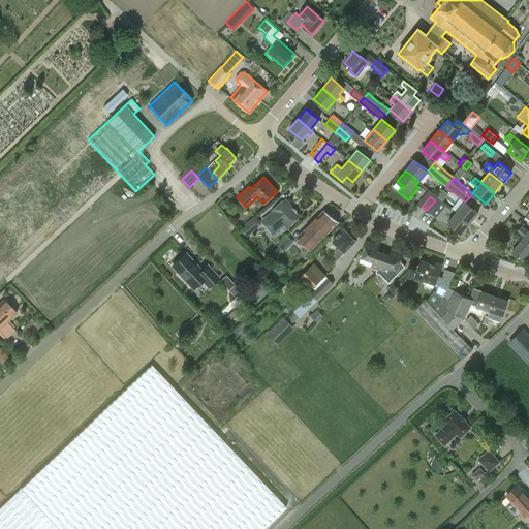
[(435,200),(427,210),(431,214),(439,204),(435,200)]
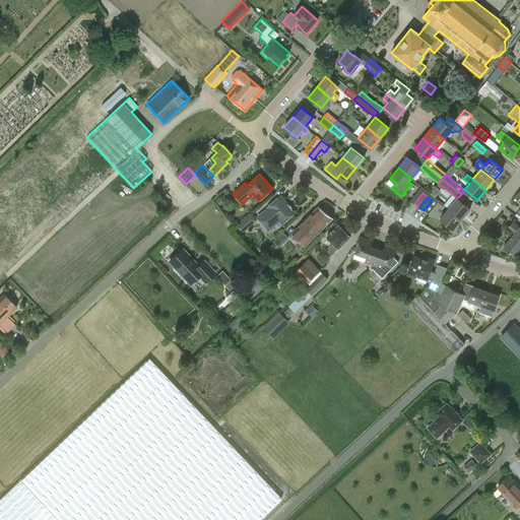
[(293,212),(290,210),(291,210),(291,209),(291,208),(291,207),(291,206),(290,206),(290,205),(289,204),(288,204),(287,204),(286,203),(286,204),(285,204),(279,198),(268,207),(269,208),(259,217),(268,229),(279,219),(281,222),(293,212)]
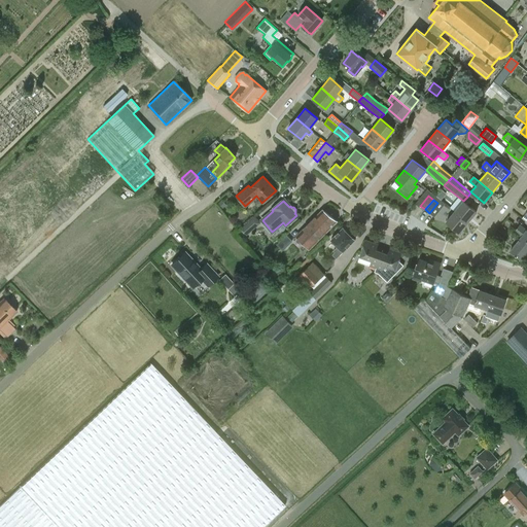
[(463,201),(455,211),(467,222),(477,212),(463,201)]
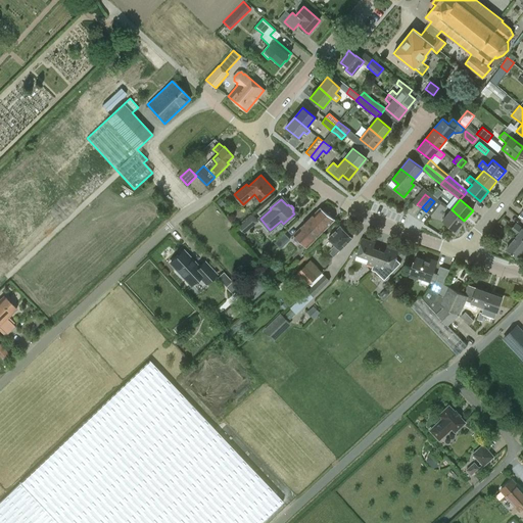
[(320,207),(294,234),(307,247),(333,221),(320,207)]
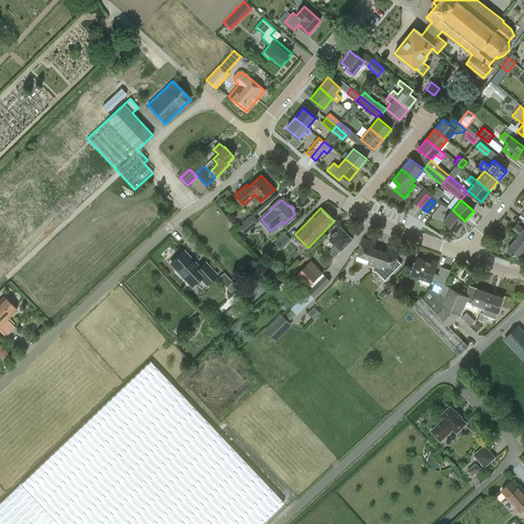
[(456,230),(465,221),(452,210),(443,220),(456,230)]
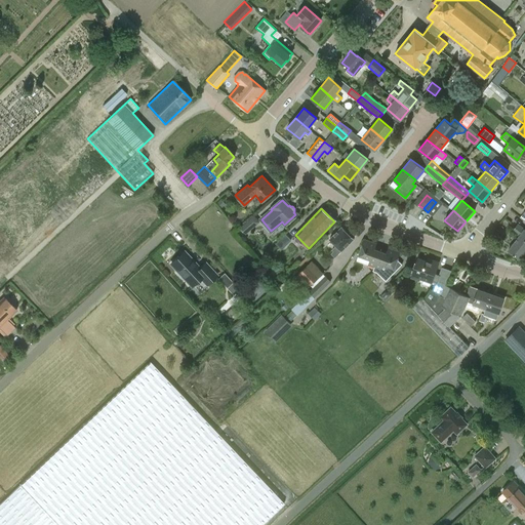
[(245,233),(258,221),(253,215),(240,227),(245,233)]
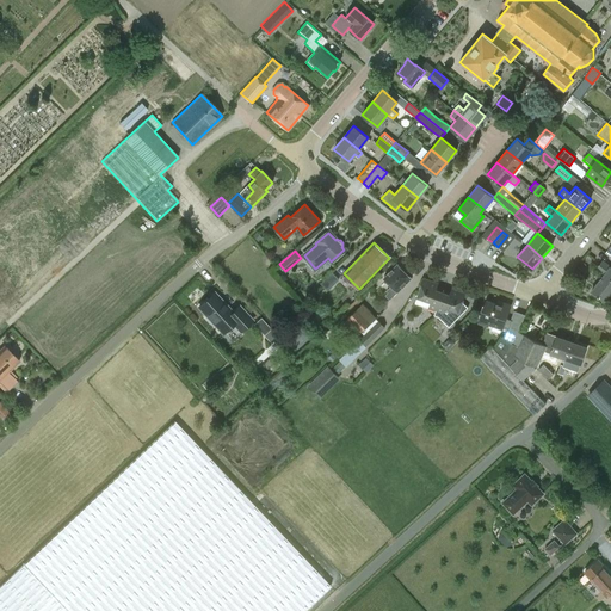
[(610,292),(610,265),(610,266),(602,260),(596,269),(604,275),(591,291),(604,302),(610,292)]
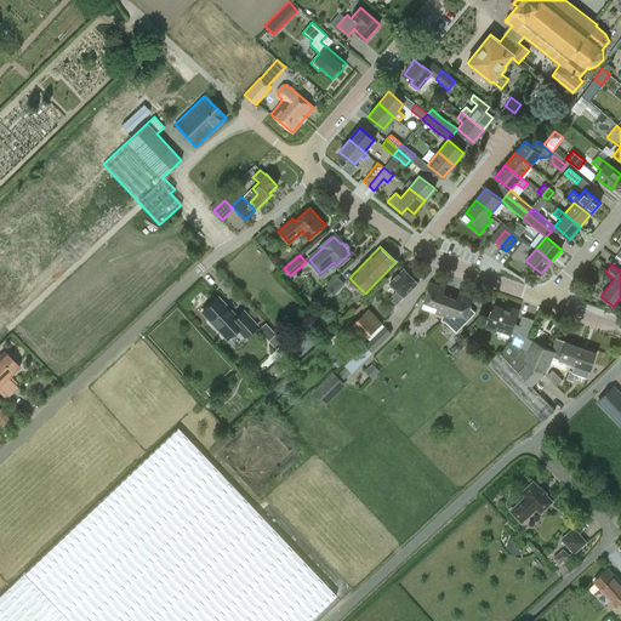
[(396,303),(417,283),(415,280),(416,278),(412,275),(411,275),(404,268),(391,283),(398,290),(393,295),(394,297),(392,300),(396,303)]
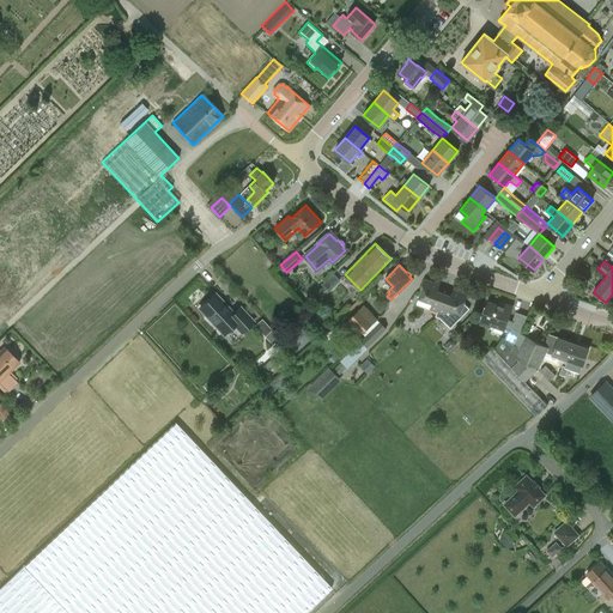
[(340,280),(333,273),(322,285),(328,291),(340,280)]
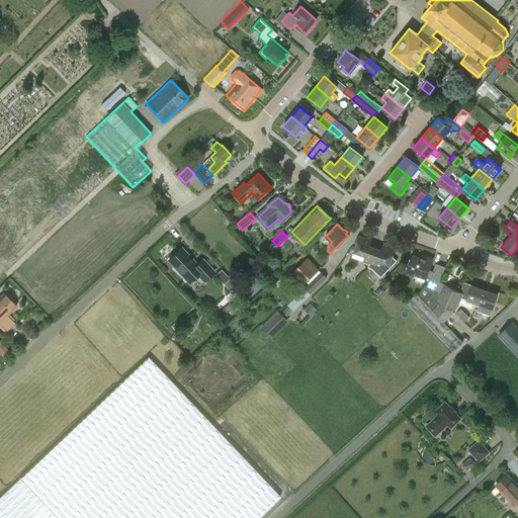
[(352,257),(369,264),(375,248),(369,246),(371,241),(359,237),(352,257)]
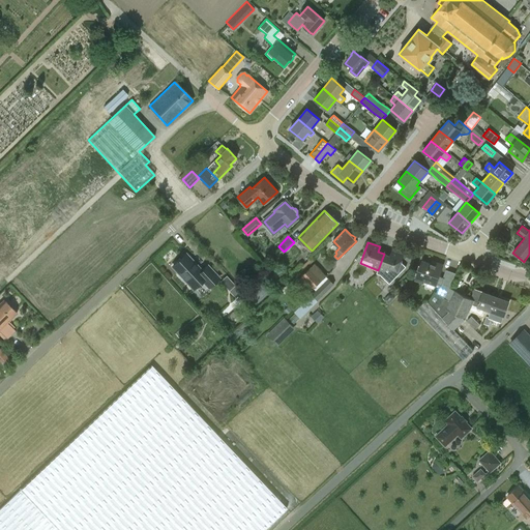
[(389,256),(384,254),(378,270),(377,273),(380,274),(389,284),(406,267),(402,262),(404,255),(391,251),(389,256)]
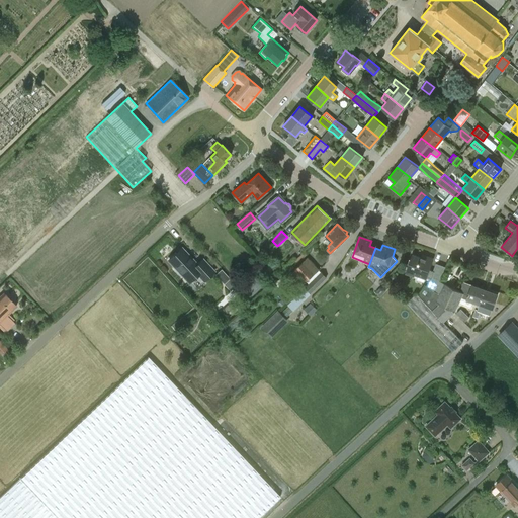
[(197,276),(202,282),(213,272),(202,260),(197,264),(194,261),(193,262),(181,249),(168,260),(189,283),(197,276)]
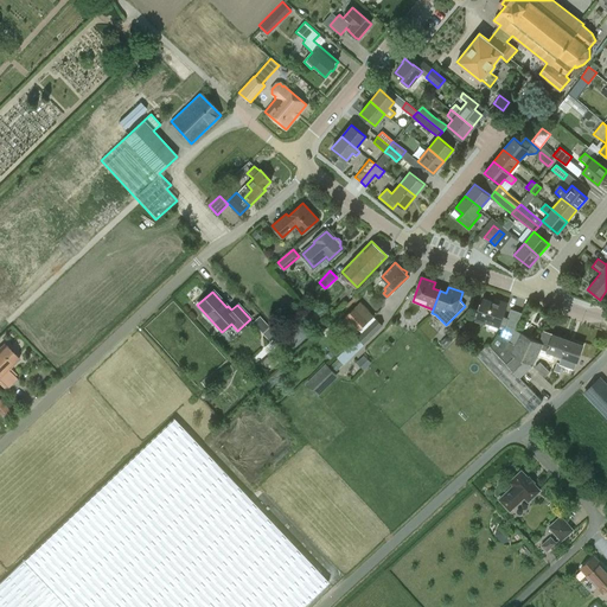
[(510,343),(515,332),(521,315),(511,312),(509,319),(503,317),(506,307),(484,300),(477,319),(504,328),(500,336),(510,343)]
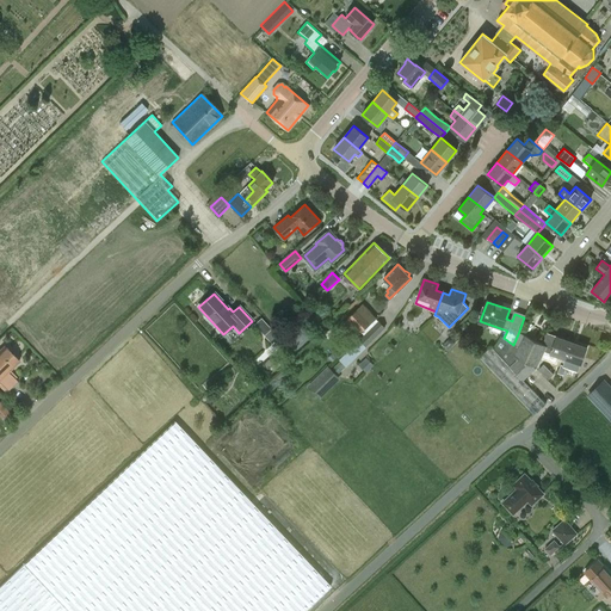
[(369,323),(356,309),(347,318),(360,332),(369,323)]
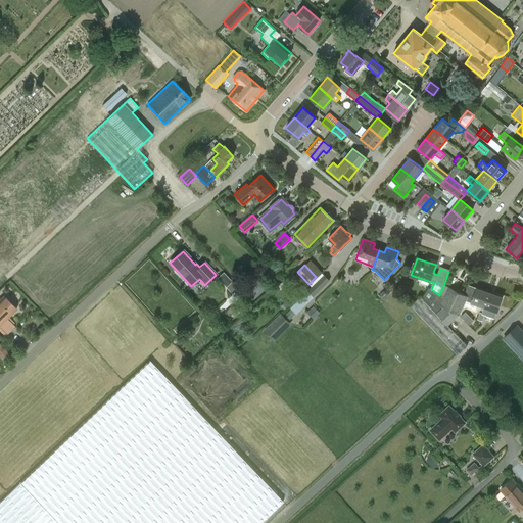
[(223,272),(217,278),(226,287),(232,281),(223,272)]
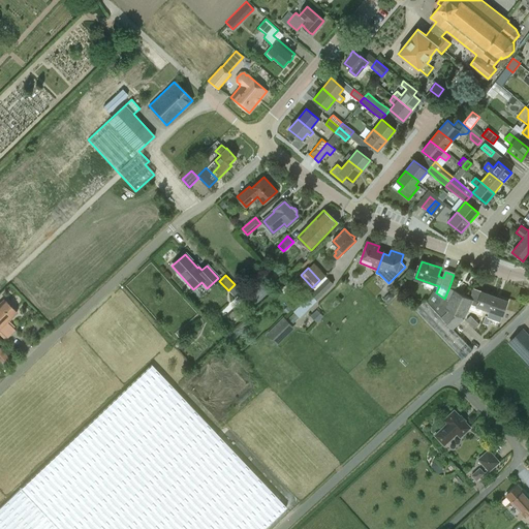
[(316,300),(333,283),(328,277),(311,293),(316,300)]
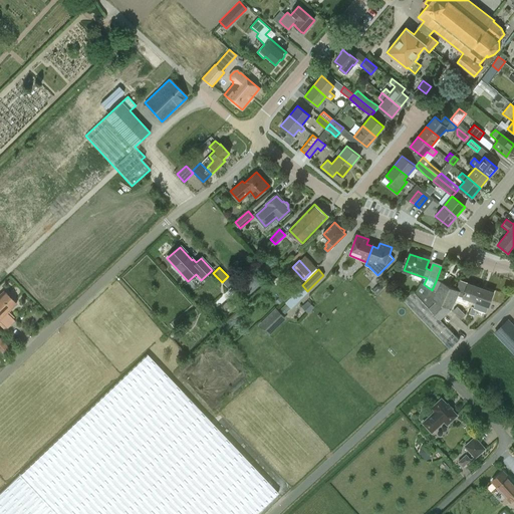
[(251,295),(261,281),(255,277),(245,290),(251,295)]
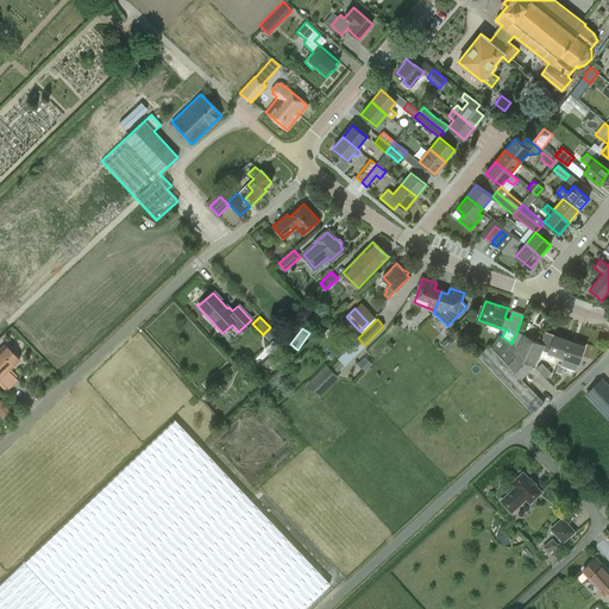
[(540,350),(564,358),(570,340),(545,332),(541,343),(522,334),(516,333),(512,344),(502,337),(493,350),(490,347),(479,357),(533,414),(544,403),(521,380),(534,368),(540,350)]
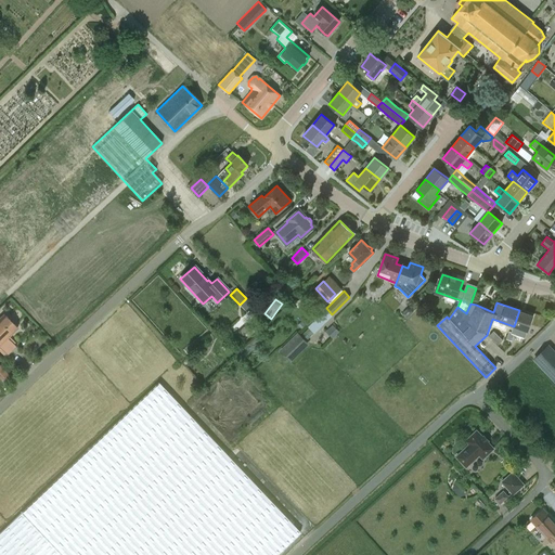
[(532,315),(519,310),(514,326),(527,332),(532,315)]
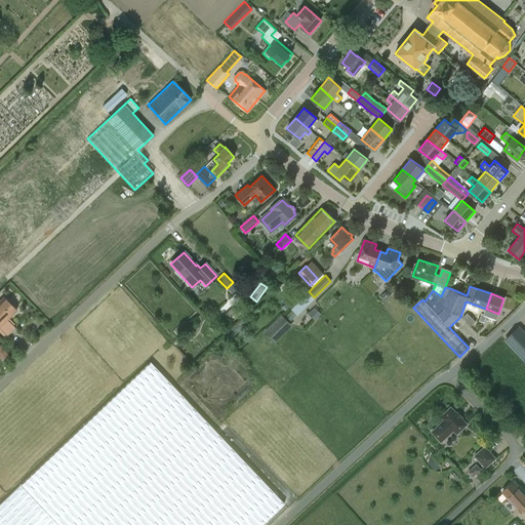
[(0,300),(0,329),(6,336),(13,329),(6,321),(15,311),(3,298),(0,300)]
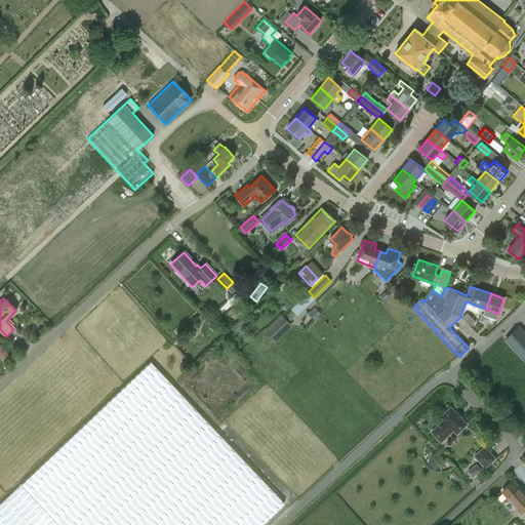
[(289,322),(281,314),(264,330),(273,339),(289,322)]
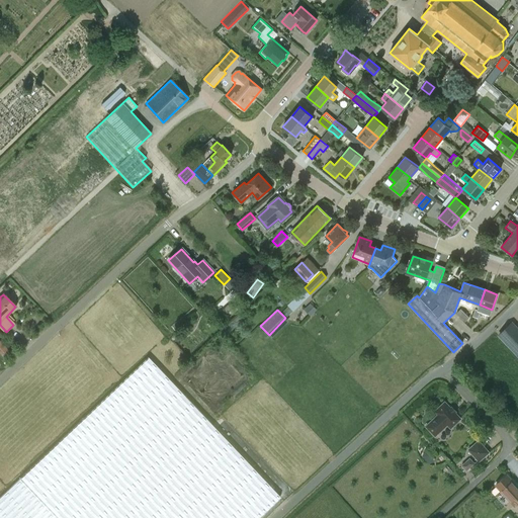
[(517,329),(512,323),(499,335),(517,355),(517,329)]
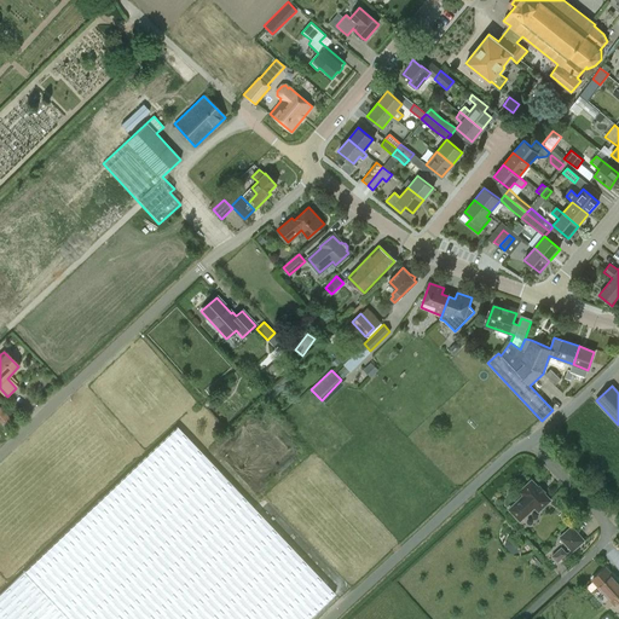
[(0,410),(0,423),(5,428),(11,422),(0,410)]
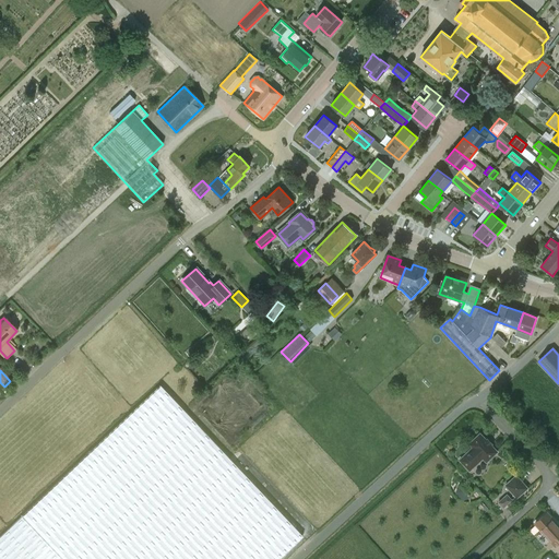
[(88,454),(21,515),(22,516),(0,536),(0,558),(277,558),(302,536),(161,385),(88,454)]
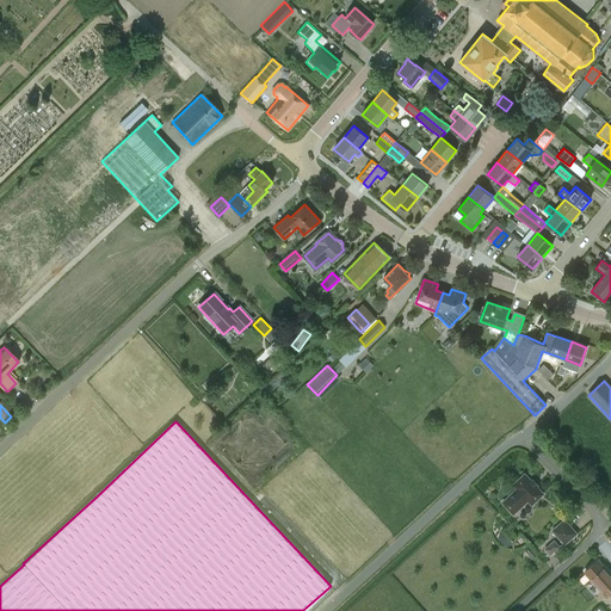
[(531,505),(543,494),(525,475),(513,486),(517,489),(503,504),(513,514),(528,501),(531,505)]
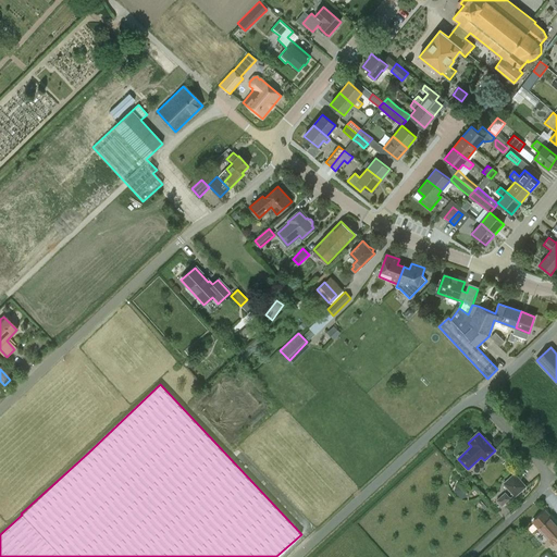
[(525,486),(515,474),(504,484),(515,496),(525,486)]
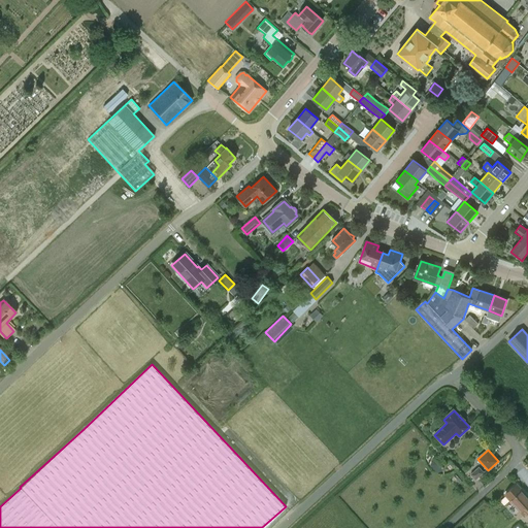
[(479,467),(471,474),(475,479),(483,472),(479,467)]
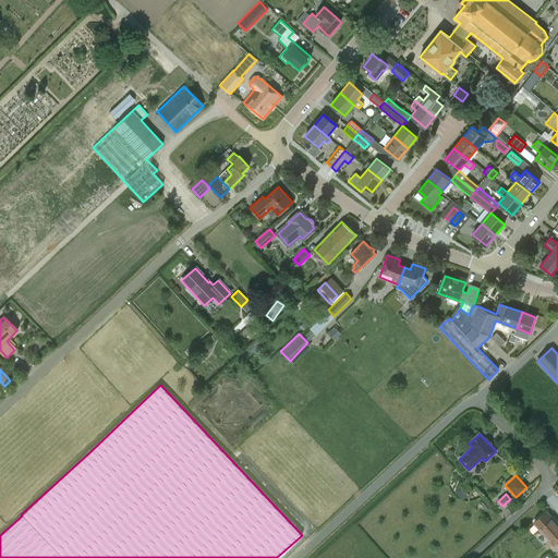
[(550,541),(555,536),(557,540),(557,524),(546,512),(534,522),(550,541)]
